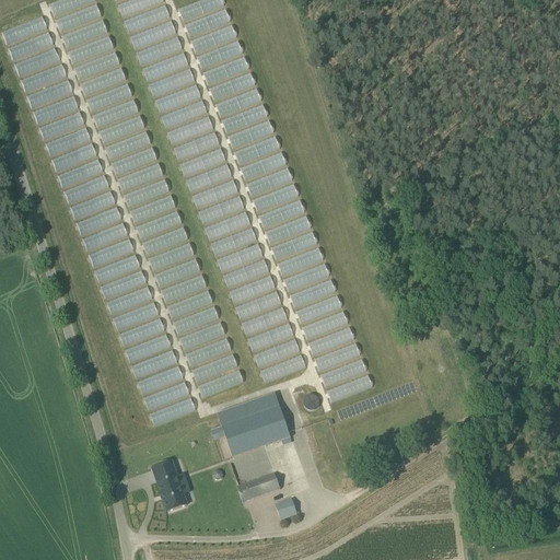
[(193,401),(240,385),(158,144),(150,147),(98,0),(59,0),(57,1),(193,401)]
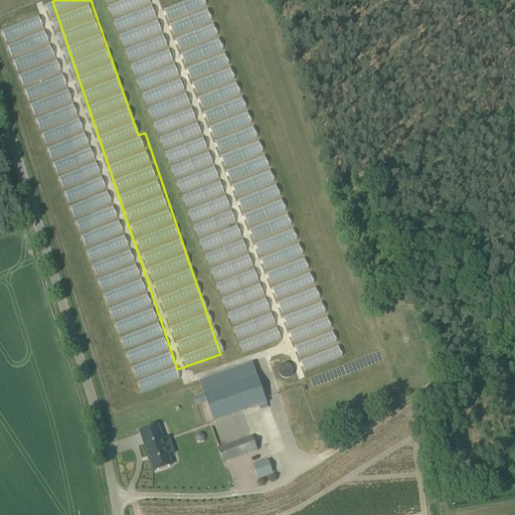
[(116,0),(230,356),(272,343),(161,0),(116,0)]
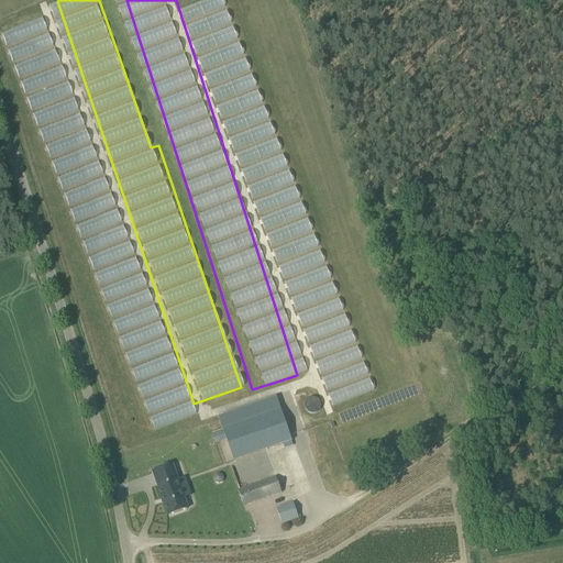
[(187,418),(55,14),(11,29),(143,432),(187,418)]
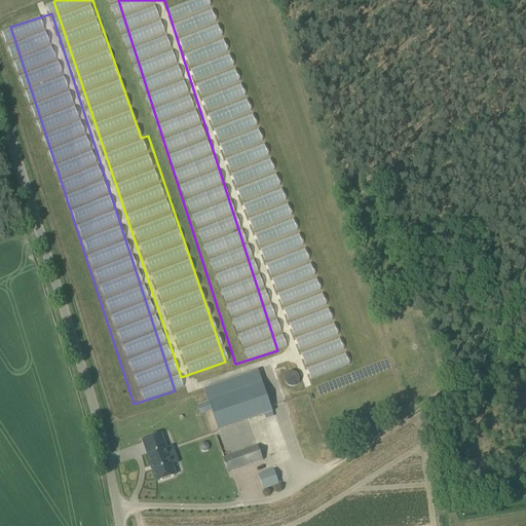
[(272,412),(263,384),(263,382),(232,393),(228,382),(204,390),(218,430),(265,415),(272,412)]
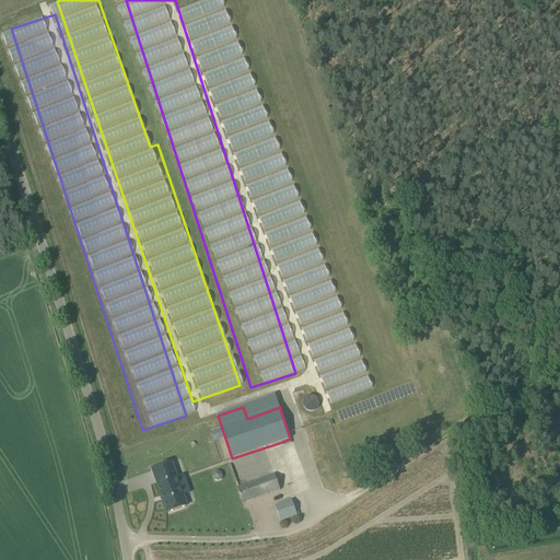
[(187,506),(183,496),(177,479),(184,476),(177,478),(172,463),(153,469),(167,513),(187,506)]
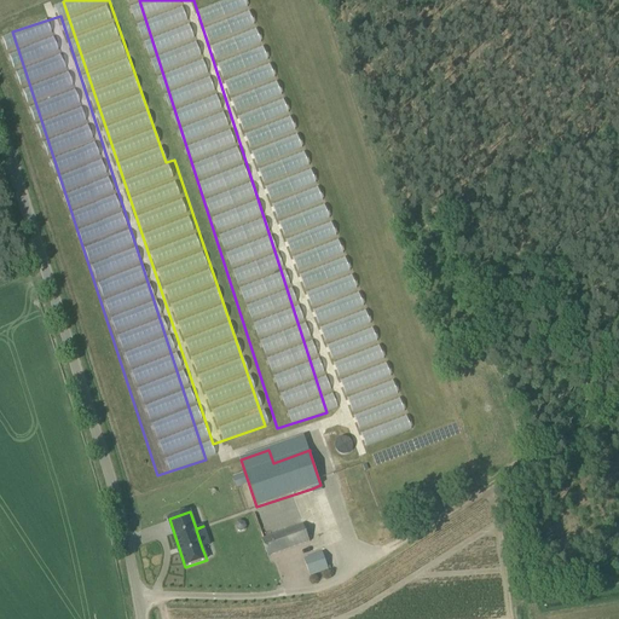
[(304,525),(267,538),(273,555),(310,542),(304,525)]
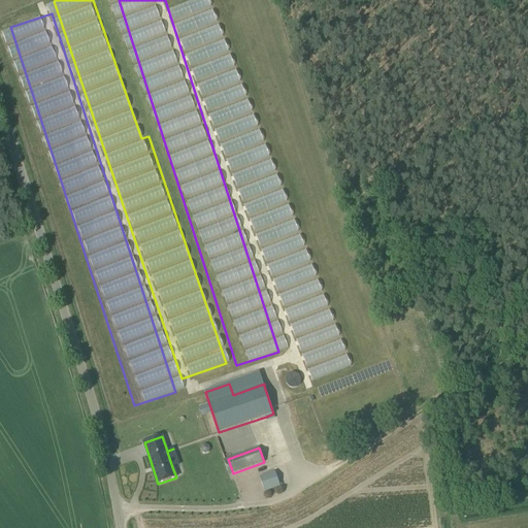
[(265,492),(281,487),(275,471),(260,477),(265,492)]
